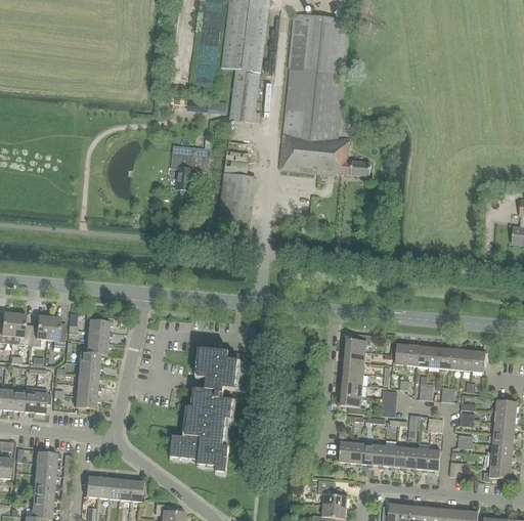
[(229,0),(221,68),(237,70),(259,72),(261,73),(270,0),(229,0)]
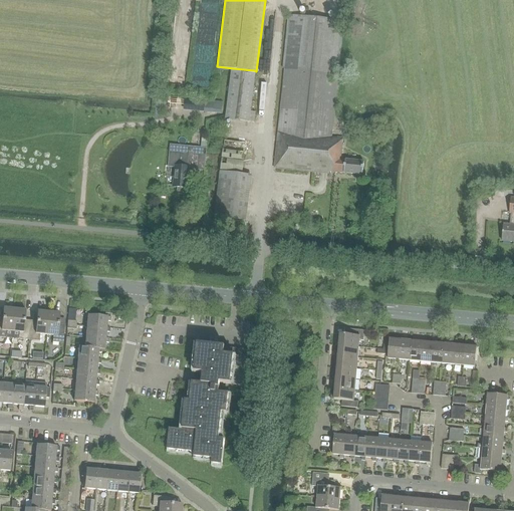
[(362,173),(363,162),(363,160),(340,157),(342,137),(331,135),(333,114),(342,18),(287,11),(283,65),(285,65),(275,165),(328,171),(329,169),(362,173)]
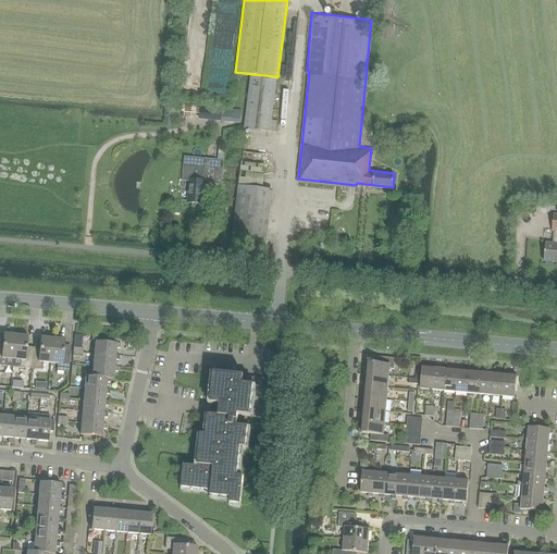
[(214,44),(234,44),(234,31),(215,29),(214,44)]
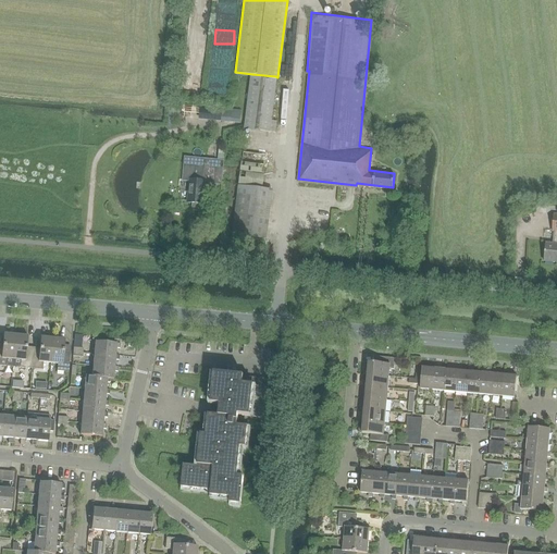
[(194,85),(203,85),(203,54),(189,54),(189,59),(186,59),(186,66),(190,68),(190,75),(194,75),(194,85)]
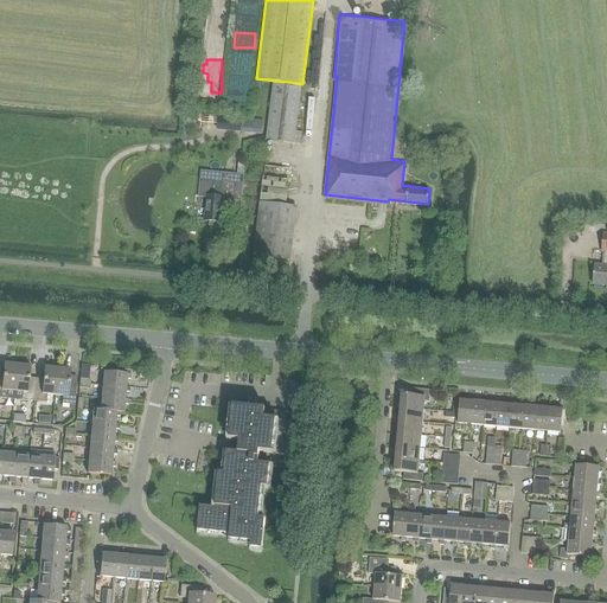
[(269,128),(268,138),(293,141),(293,140),(300,141),(301,129),(294,128),(300,83),(275,81),(269,128)]
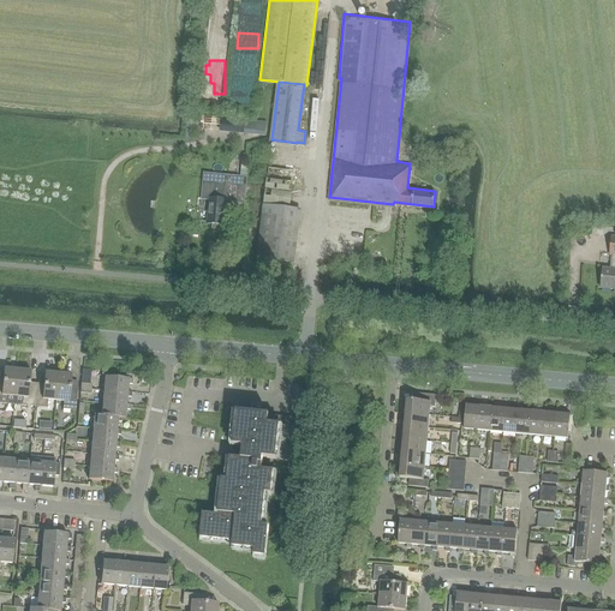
[(220,115),(219,127),(240,130),(242,118),(220,115)]
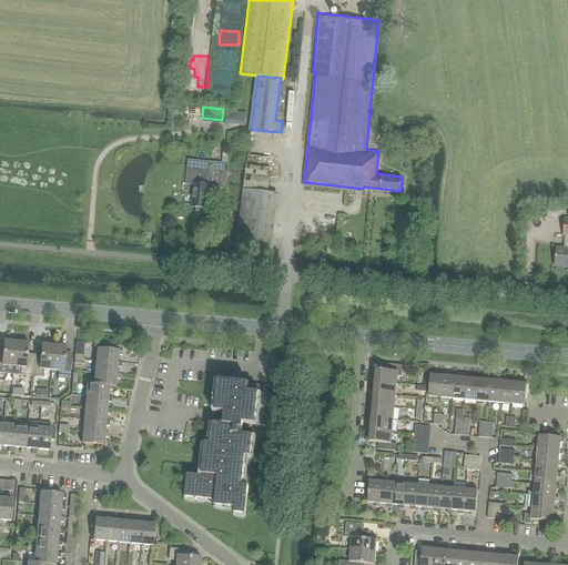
[(230,107),(227,121),(245,123),(247,110),(230,107)]
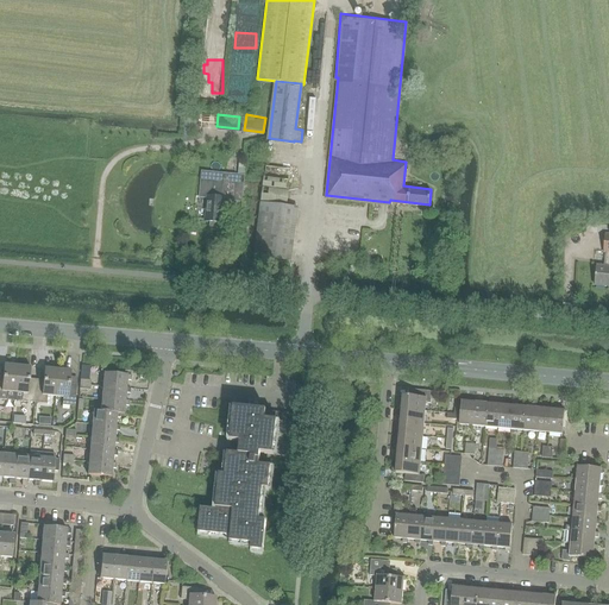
[(225,197),(242,200),(243,191),(245,172),(201,168),(199,195),(200,195),(200,194),(207,195),(205,219),(209,219),(209,225),(219,226),(219,225),(223,225),(223,221),(224,210),(225,202),(225,197)]
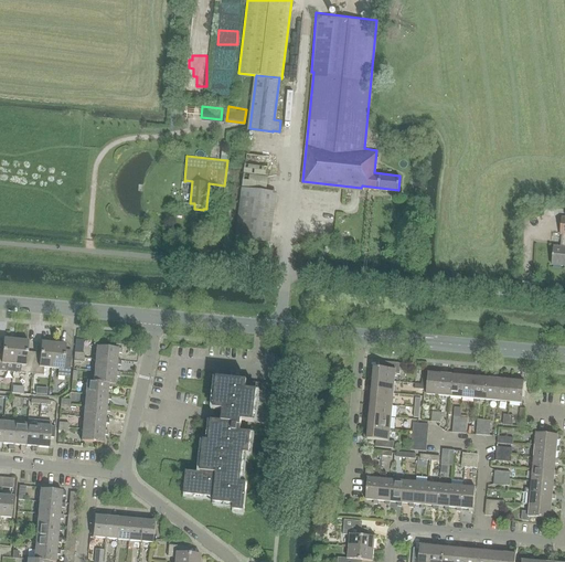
[(235,235),(268,240),(276,190),(243,186),(235,235)]
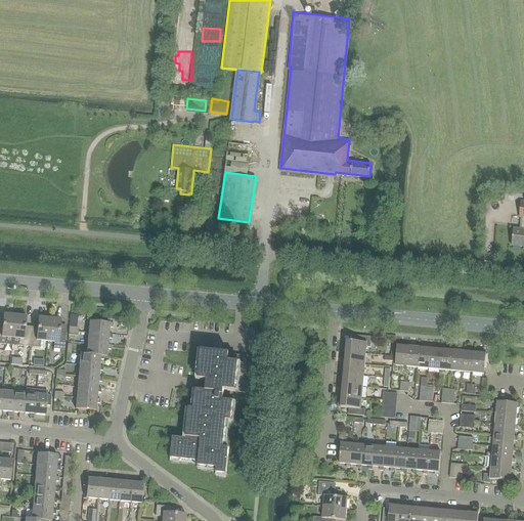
[(523,199),(521,199),(519,215),(521,215),(520,226),(513,225),(512,243),(523,243),(523,199)]
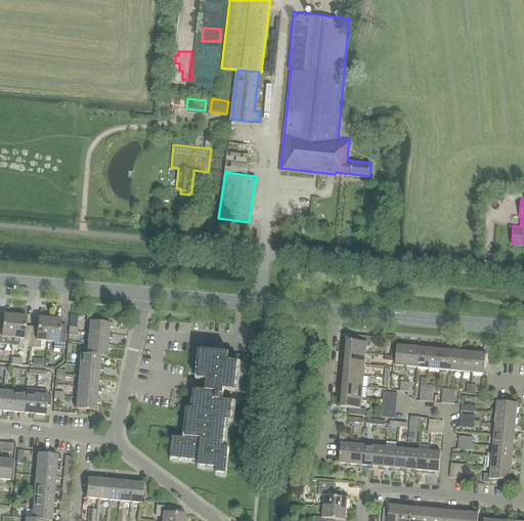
[(6,335),(12,336),(14,312),(3,311),(2,324),(0,324),(0,341),(5,342),(6,335)]
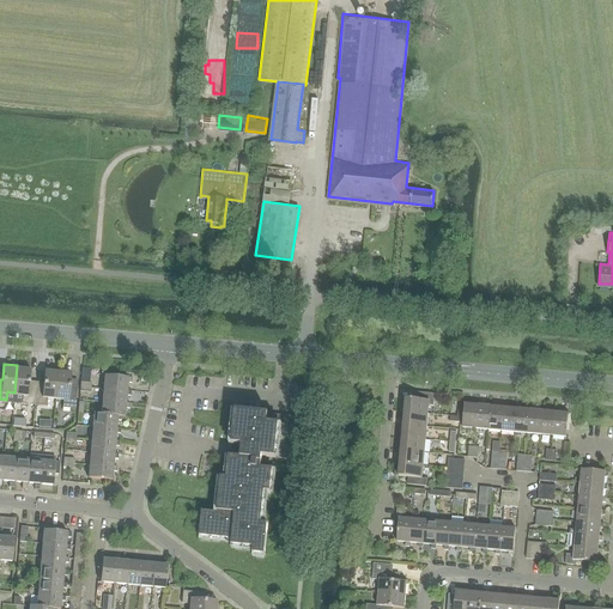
[(17,365),(14,393),(23,393),(22,401),(35,402),(36,383),(29,382),(30,366),(17,365)]
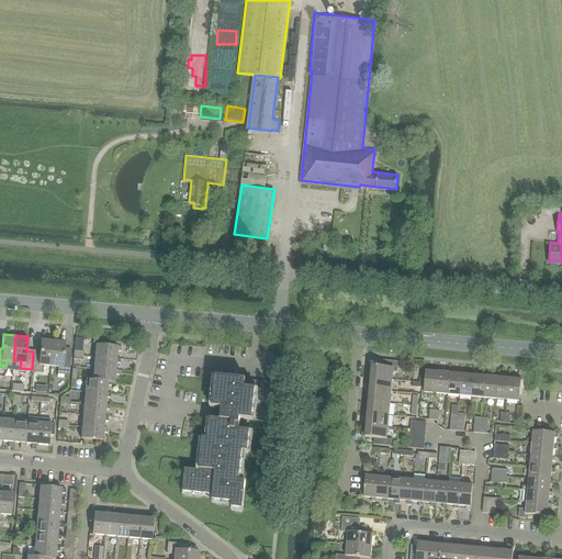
[(40,351),(33,351),(32,369),(43,370),(43,362),(51,364),(53,338),(41,337),(40,351)]
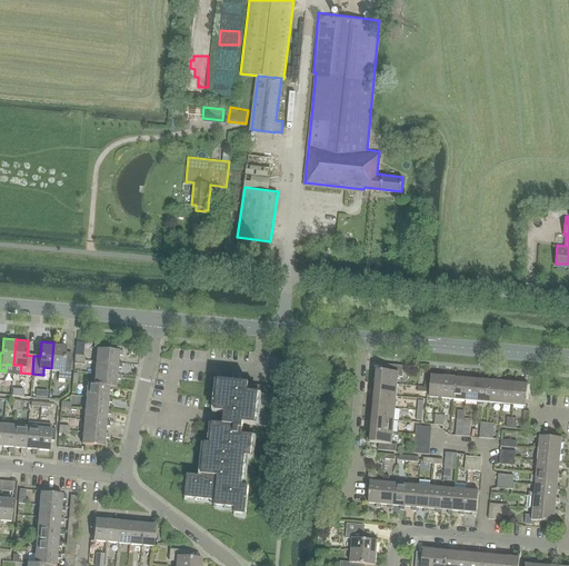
[(69,377),(71,359),(65,359),(66,344),(53,343),(51,368),(59,368),(58,376),(69,377)]
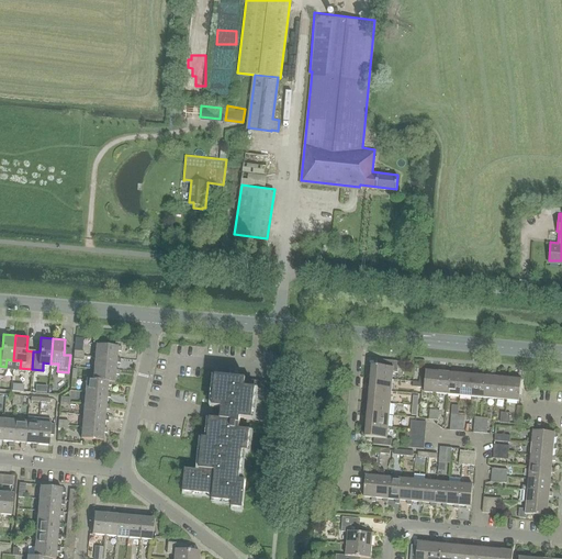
[(96,342),(94,354),(116,356),(117,348),(121,348),(121,344),(96,342)]
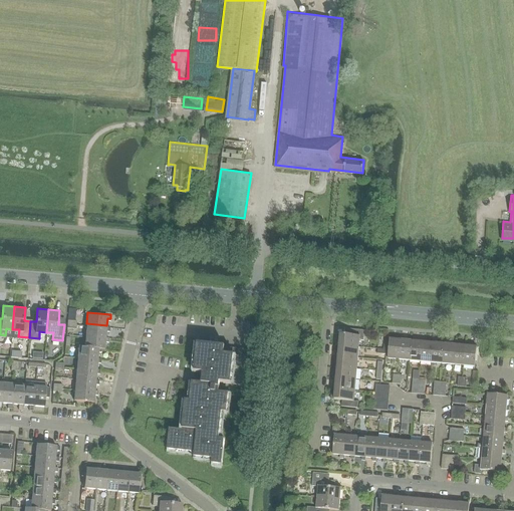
[(106,325),(86,323),(85,334),(105,336),(105,335),(106,329),(109,329),(109,325),(106,325)]
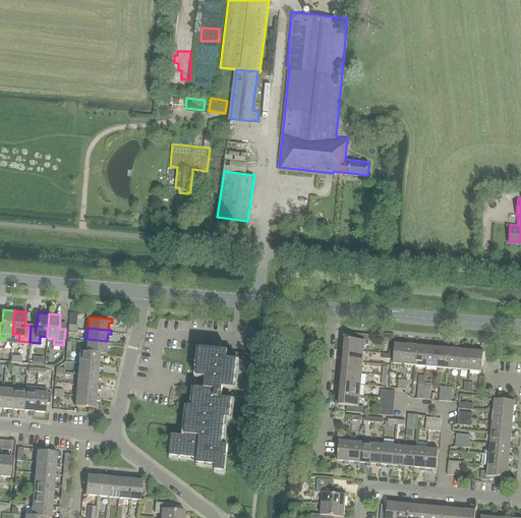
[(369,333),(353,331),(352,337),(341,336),(340,347),(343,348),(343,347),(363,349),(364,342),(368,343),(369,333)]
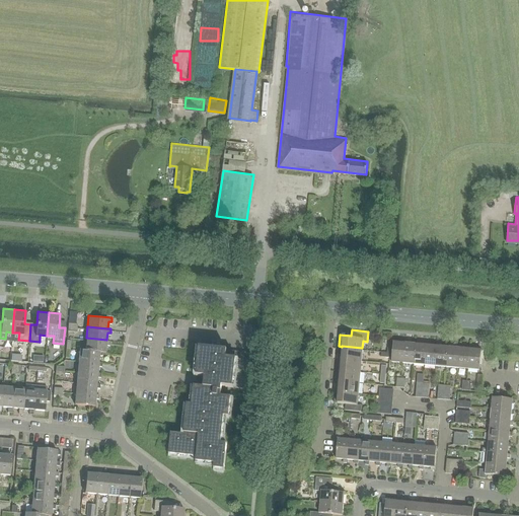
[(391,360),(402,361),(404,341),(403,341),(397,340),(397,337),(393,337),(391,360)]
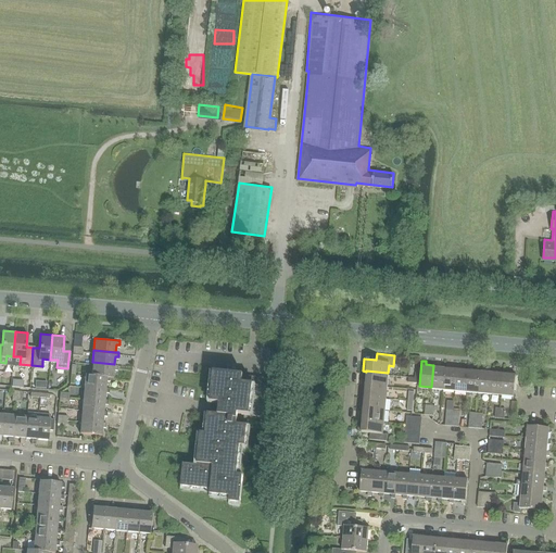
[(114,364),(92,362),(91,373),(91,374),(110,375),(110,376),(113,376),(114,367),(117,368),(117,364),(114,363),(114,364)]
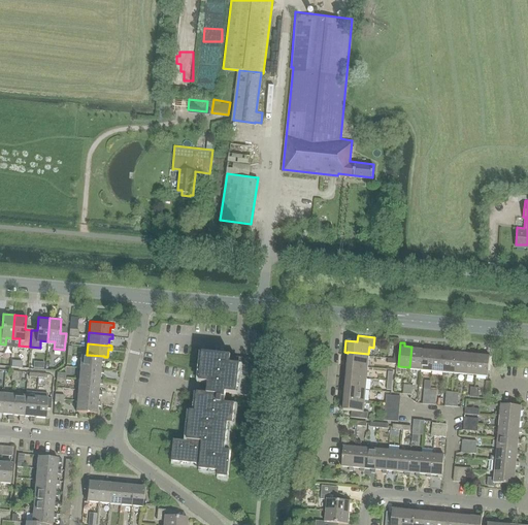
[(411,343),(410,347),(411,347),(409,367),(421,368),(423,348),(422,348),(415,347),(416,343),(411,343)]
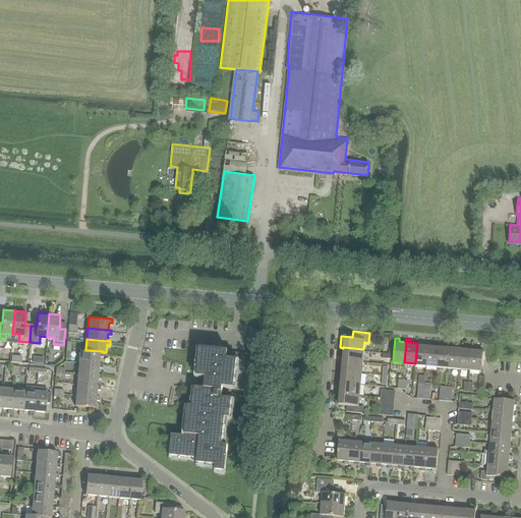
[(416,343),(417,343),(415,363),(425,364),(427,344),(420,343),(420,340),(417,340),(416,343)]
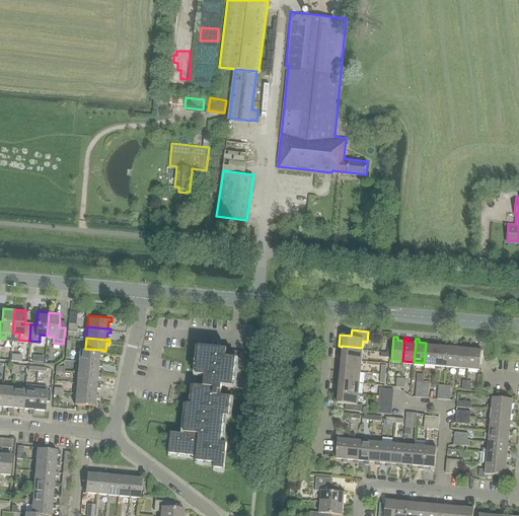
[(426,343),(424,363),(435,364),(437,344),(430,343),(430,340),(426,340),(426,343)]
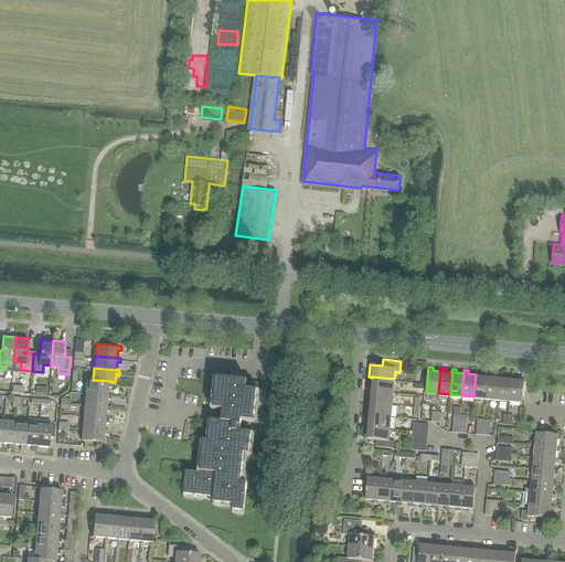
[(476,374),(473,396),(486,398),(488,375),(480,374),(480,371),(476,371),(476,374)]
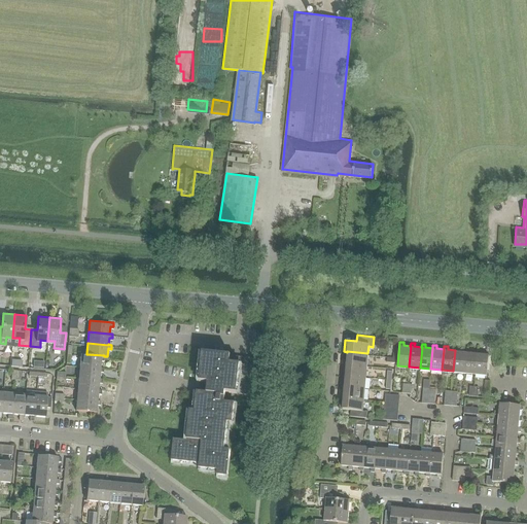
[(455,350),(453,371),(464,372),(465,351),(458,350),(459,347),(455,347),(455,350)]
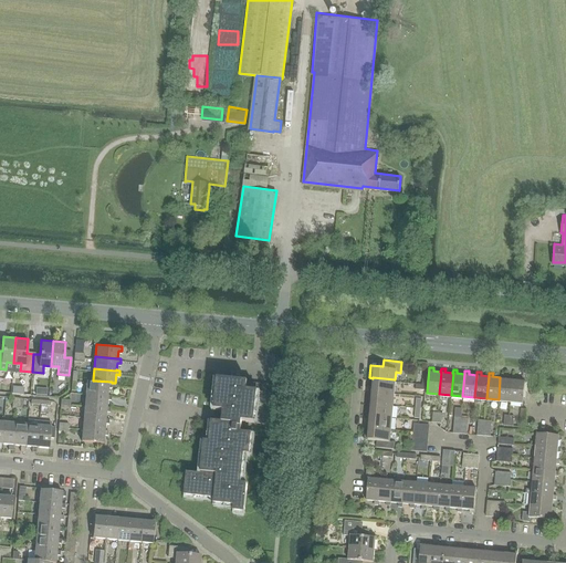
[(500,377),(499,399),(510,400),(512,378),(504,377),(504,374),(501,374),(500,377)]
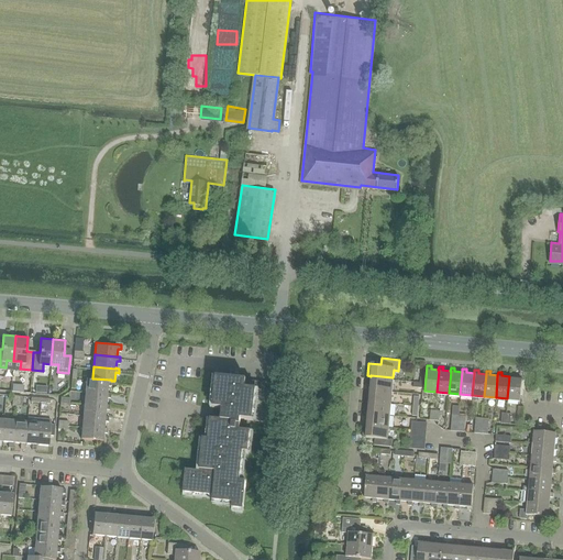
[(509,376),(507,398),(520,399),(521,377),(514,376),(514,373),(509,373),(509,376)]
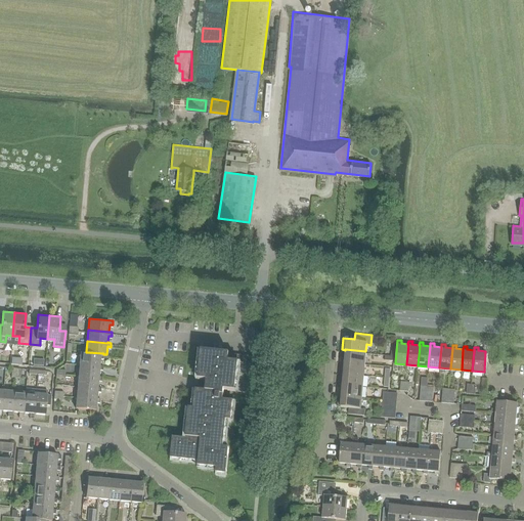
[(253,354),(248,353),(201,348),(198,378),(199,378),(199,384),(199,388),(195,388),(193,406),(188,406),(185,436),(172,435),(170,457),(199,459),(198,464),(216,466),(216,471),(226,472),(229,446),(223,445),(226,419),(231,419),(233,399),(223,398),(224,388),(249,391),(253,354)]
